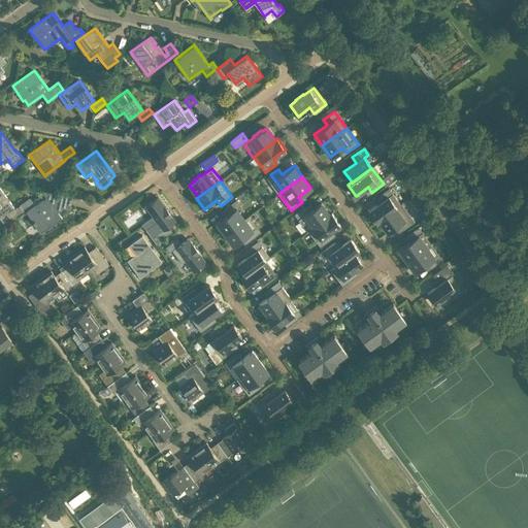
[(0,218),(14,208),(0,187),(0,218)]
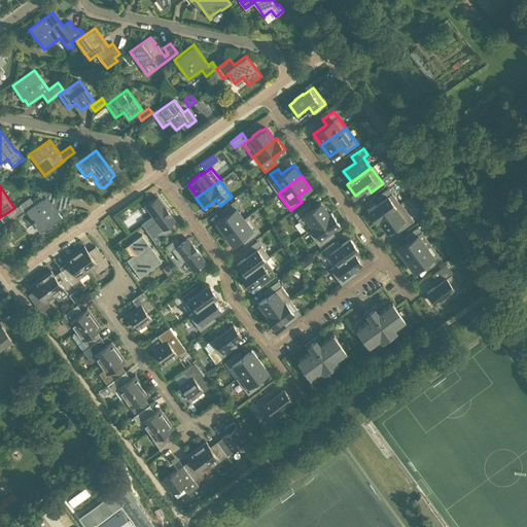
[(399,204),(388,187),(376,197),(380,202),(367,210),(376,221),(378,220),(399,204)]
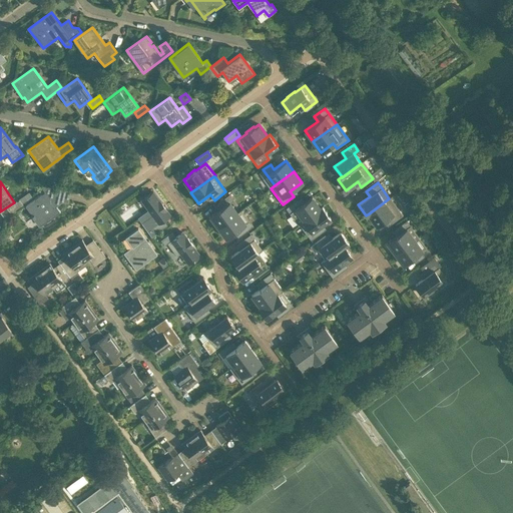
[(45,191),(26,205),(35,218),(34,218),(39,225),(59,210),(50,197),(57,192),(53,186),(45,184),(41,187),(45,191)]
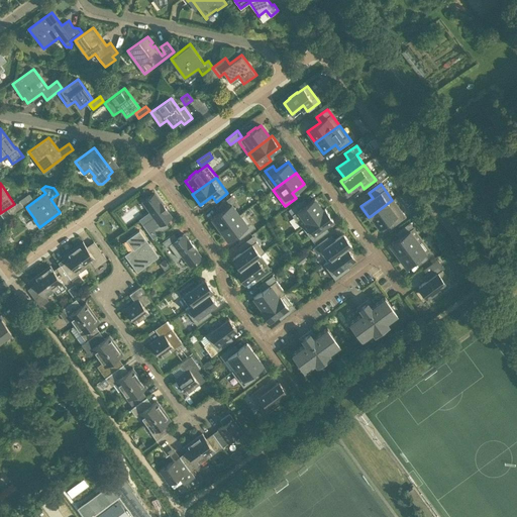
[(142,201),(160,224),(152,229),(158,235),(169,227),(165,222),(172,217),(167,211),(168,210),(162,203),(153,193),(142,201)]
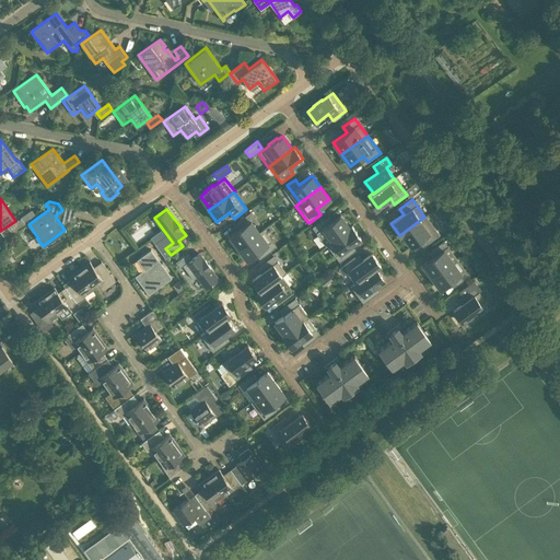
[(238,248),(259,233),(259,232),(251,221),(255,218),(251,212),(238,221),(242,226),(230,236),(238,248)]
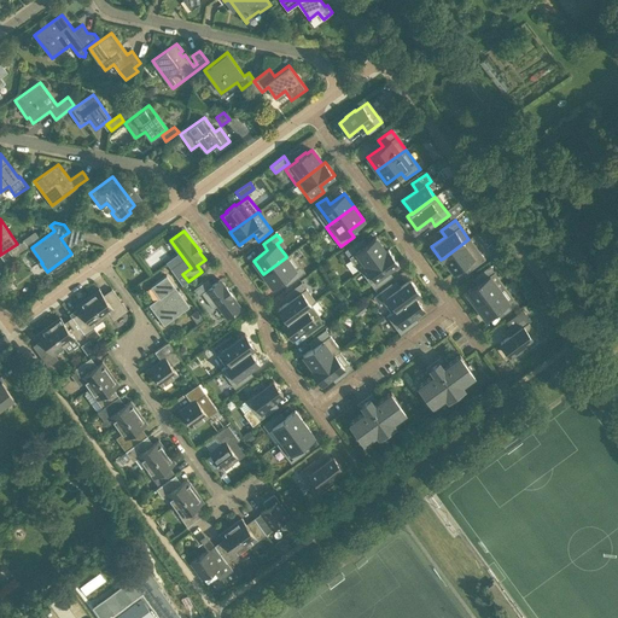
[(386,251),(375,237),(362,248),(357,240),(344,250),(360,272),(361,270),(386,251)]
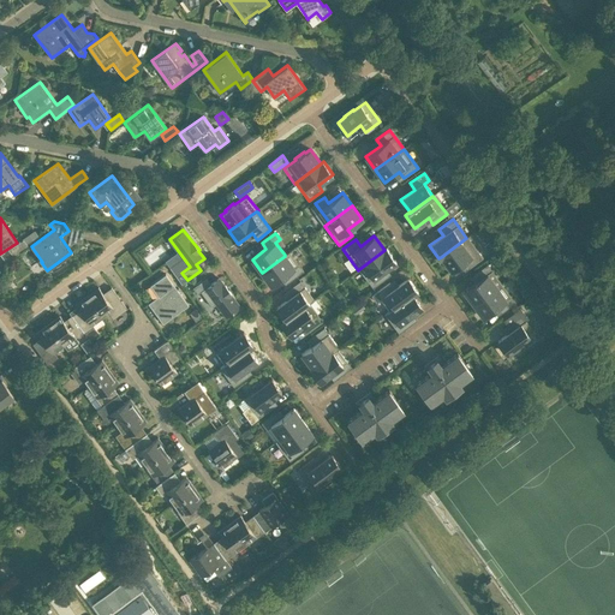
[(441,257),(452,272),(465,262),(470,268),(483,257),(467,237),(466,238),(441,257)]
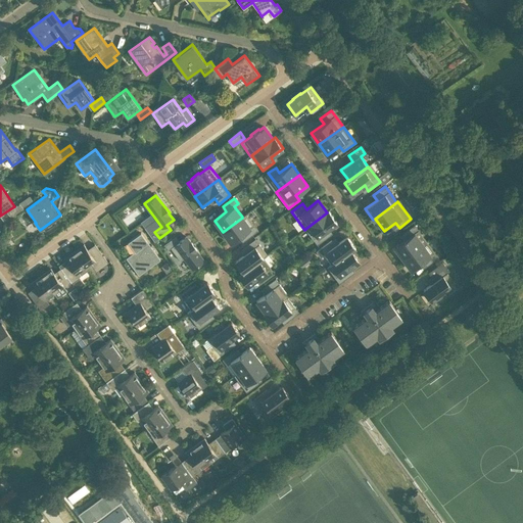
[(7,212),(11,218),(11,219),(25,209),(20,203),(7,212)]
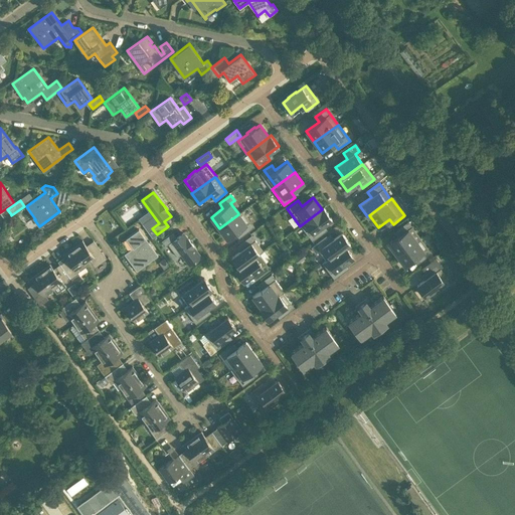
[(410,203),(405,207),(411,215),(416,212),(410,203)]
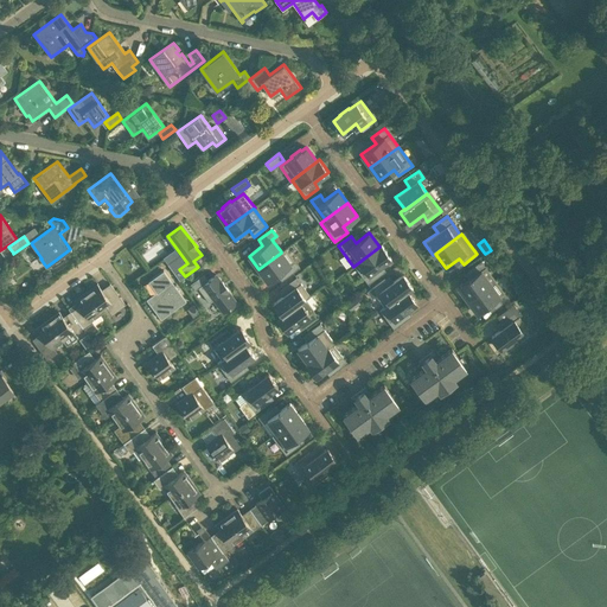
[(377,268),(391,259),(382,246),(379,247),(355,266),(368,285),(382,274),(377,268)]
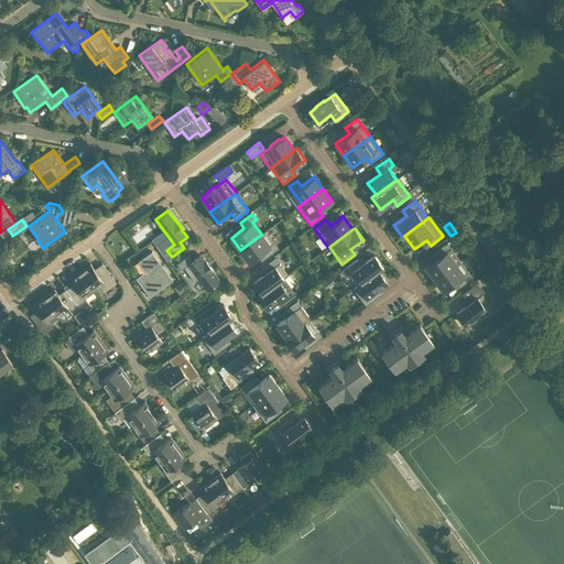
[(249,262),(262,252),(266,258),(279,249),(266,230),(261,234),(261,235),(240,250),(249,262)]
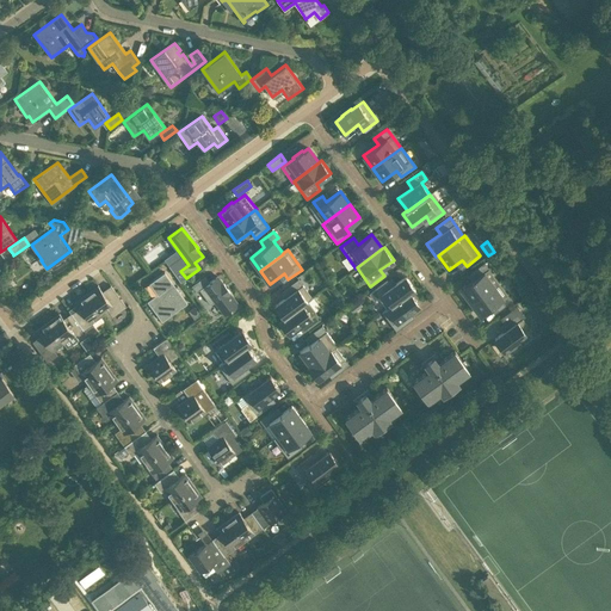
[(461,289),(470,302),(498,282),(483,263),(470,272),(475,278),(461,289)]
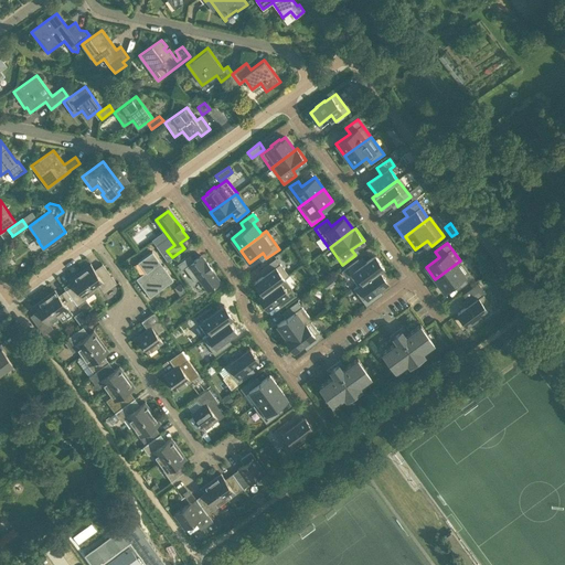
[(138,262),(146,272),(144,274),(145,276),(138,281),(150,297),(173,280),(152,252),(138,262)]
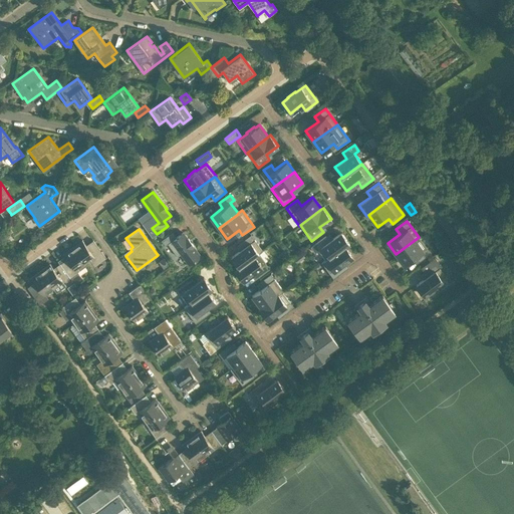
[(189,264),(200,256),(193,246),(193,245),(188,238),(187,239),(183,233),(176,237),(173,232),(161,240),(165,246),(168,244),(177,257),(181,254),(189,264)]
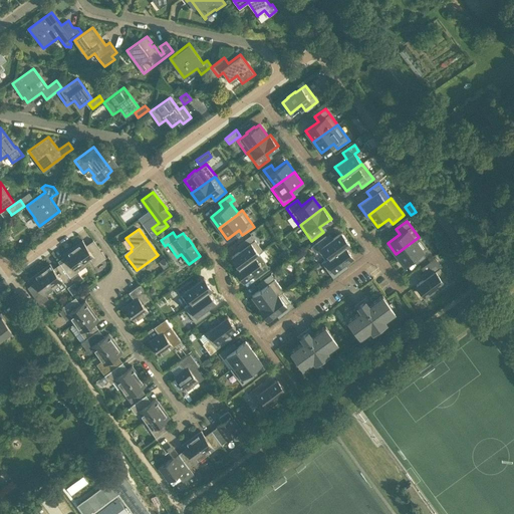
[(345,246),(349,243),(341,232),(329,241),(325,236),(310,247),(314,253),(318,250),(325,259),(325,260),(345,246)]
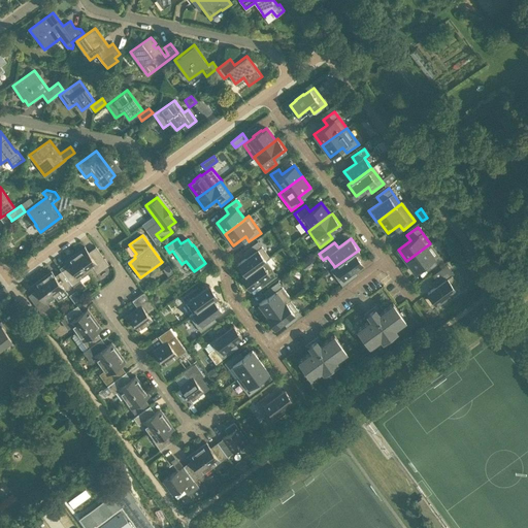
[(266,260),(269,258),(258,241),(245,250),(250,255),(237,264),(245,274),(265,260),(266,260)]
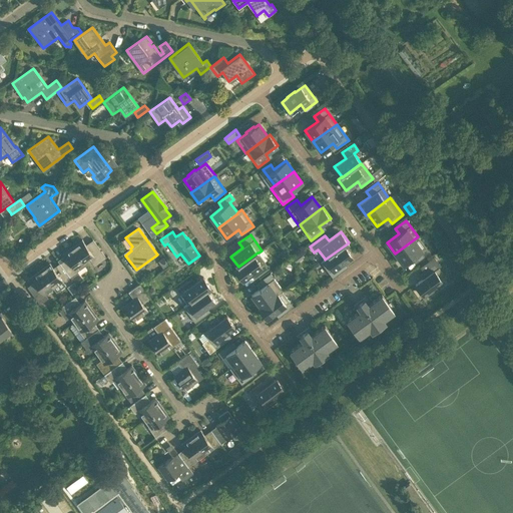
[(395,253),(403,265),(415,255),(419,261),(430,252),(418,236),(395,253)]
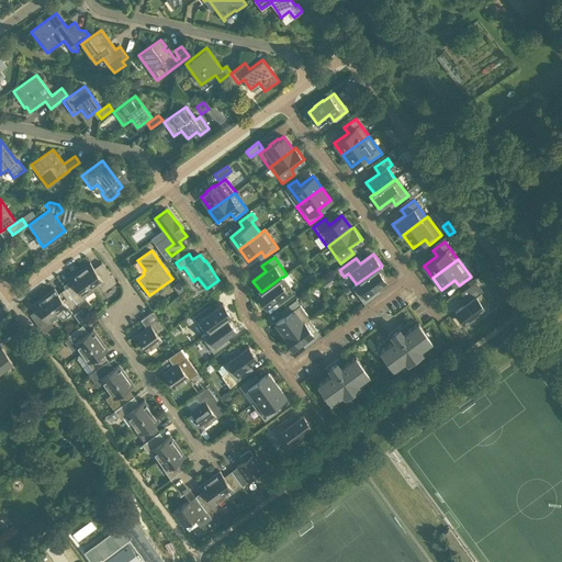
[(80,270),(93,289),(100,284),(103,290),(115,281),(103,265),(96,270),(90,263),(80,270)]
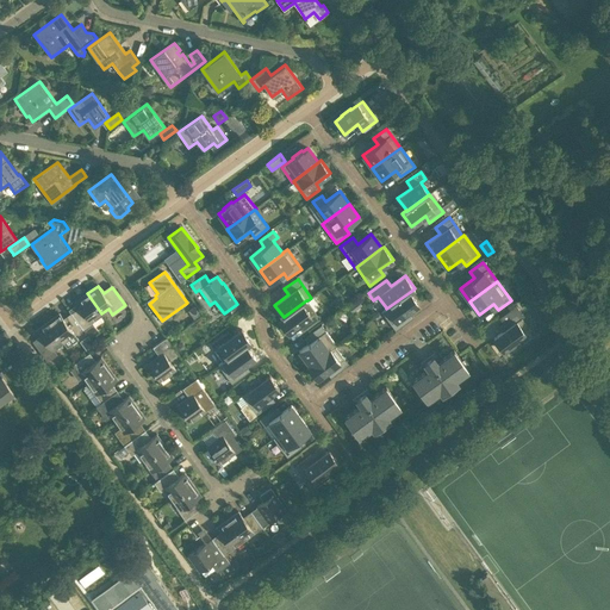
[(386,307),(381,311),(396,330),(409,321),(404,315),(418,304),(410,292),(386,309),(386,307)]
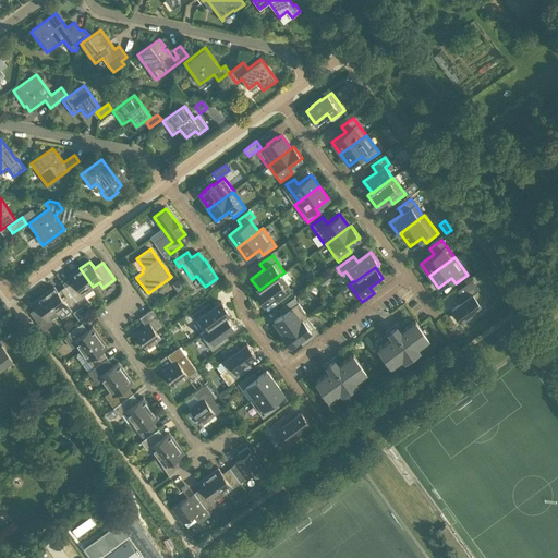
[(74,282),(67,288),(75,300),(93,287),(80,268),(70,277),(74,282)]
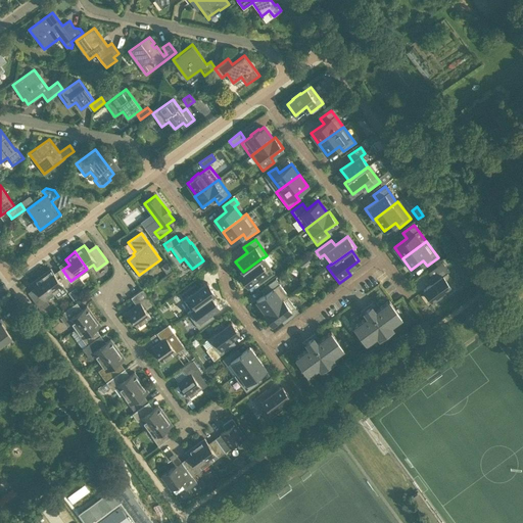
[(243,272),(239,275),(247,286),(259,277),(263,282),(275,274),(264,257),(263,257),(243,272)]
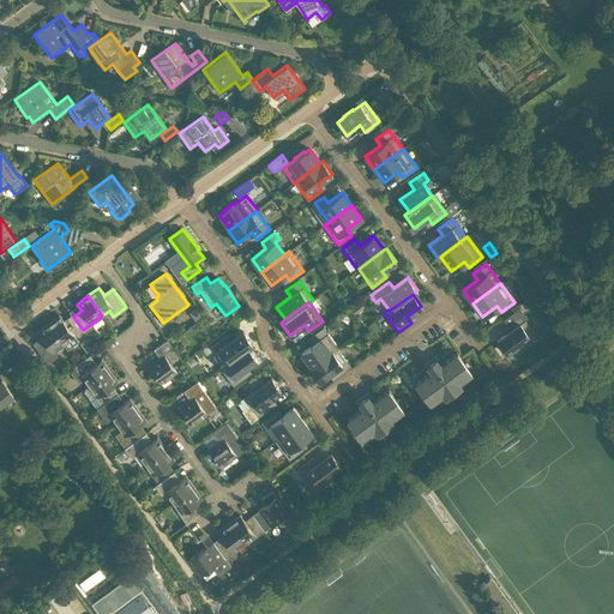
[(203,317),(196,308),(190,313),(196,321),(203,317)]
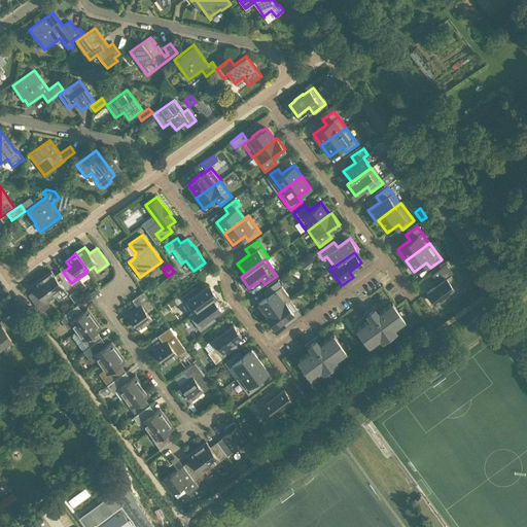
[(431,275),(434,278),(437,283),(426,292),(434,304),(450,292),(452,295),(459,290),(456,287),(458,286),(448,272),(450,271),(446,265),(431,275)]
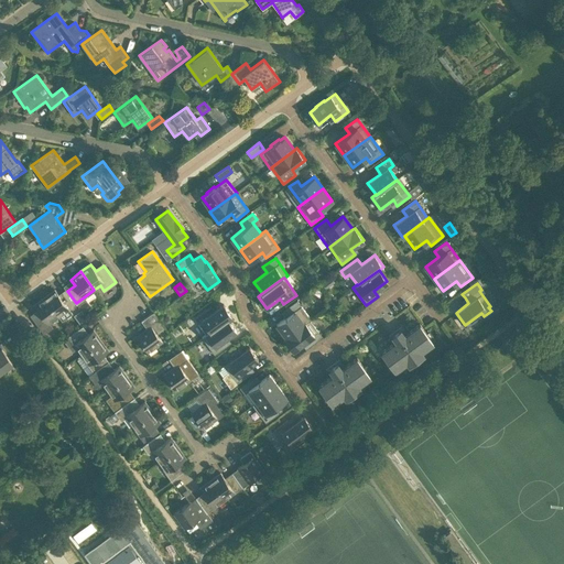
[(76,303),(67,291),(60,296),(55,290),(45,297),(58,316),(76,303)]
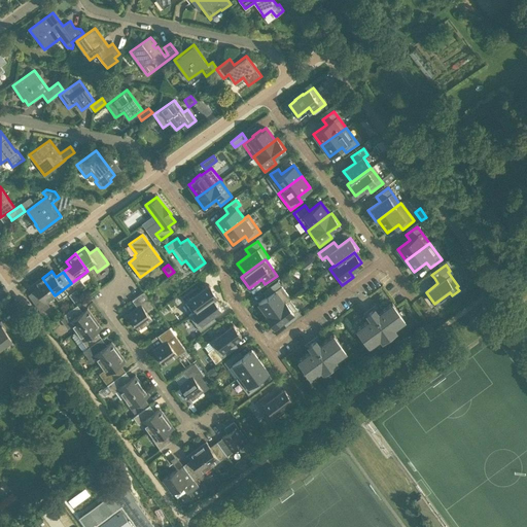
[(45,302),(55,295),(42,278),(32,285),(36,291),(30,296),(40,311),(47,306),(45,302)]
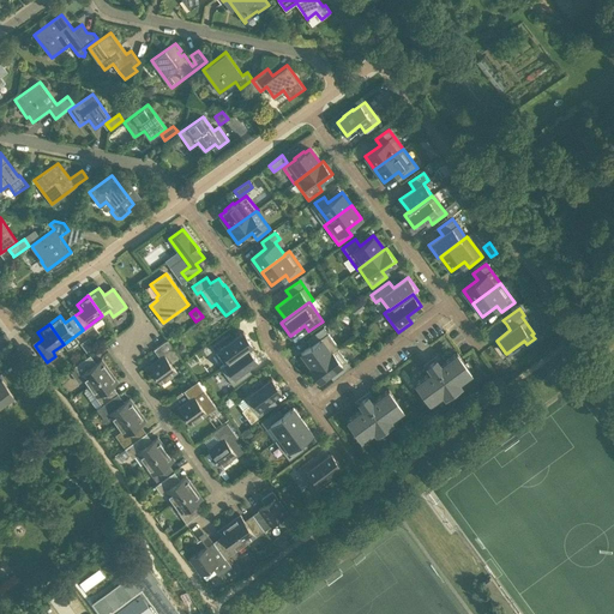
[(311,367),(312,367),(337,349),(338,348),(323,327),(309,337),(314,343),(301,353),(311,367)]
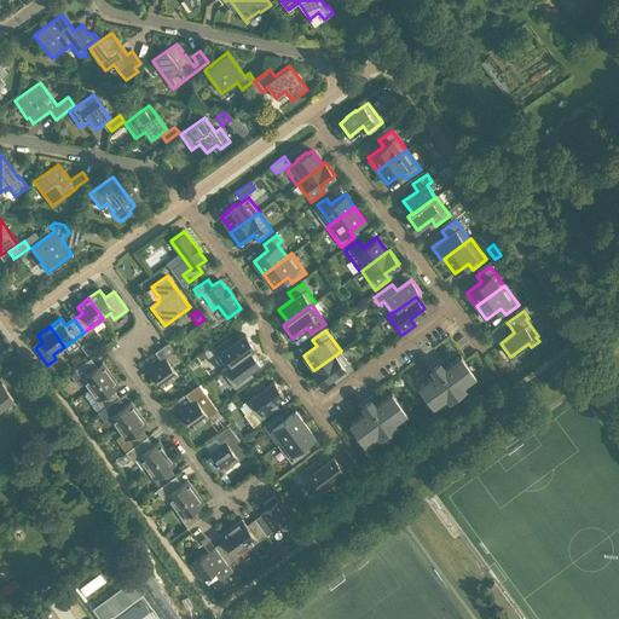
[(250,351),(255,347),(246,334),(231,345),(226,339),(213,348),(226,366),(226,368),(249,351),(250,351)]
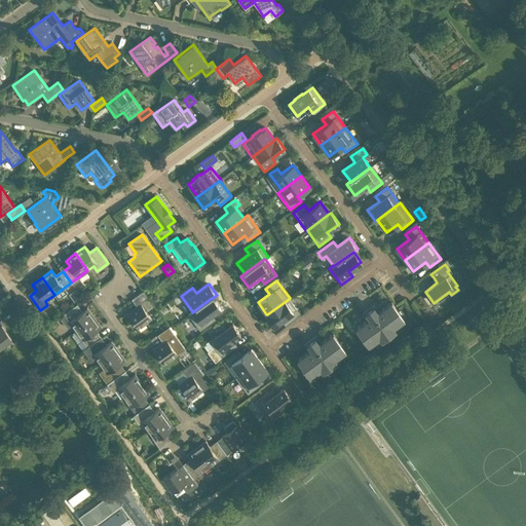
[(143,291),(134,298),(139,305),(126,314),(137,328),(151,317),(146,311),(153,305),(143,291)]
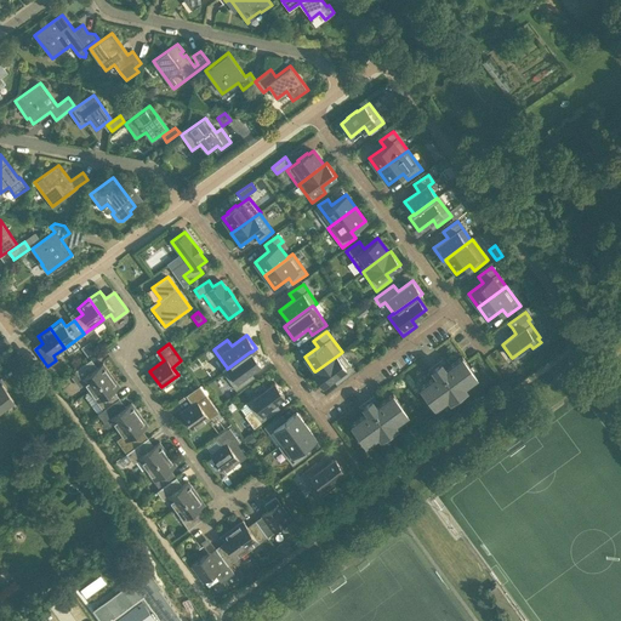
[(260,364),(251,352),(250,352),(227,369),(227,368),(222,371),(237,391),(250,381),(245,375),(260,364)]
